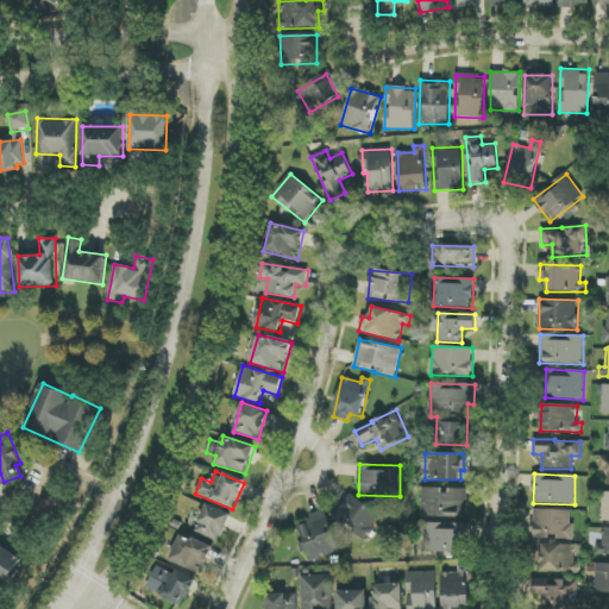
[(445,489),(445,488),(422,488),(421,516),(462,518),(462,503),(466,503),(466,489),(445,489)]
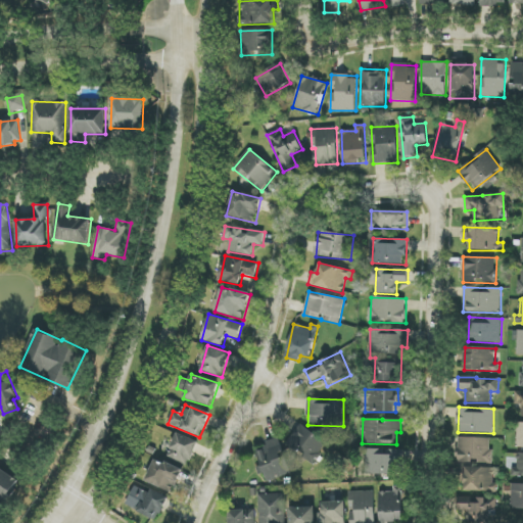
[(315,465),(328,442),(299,425),(286,447),(315,465)]
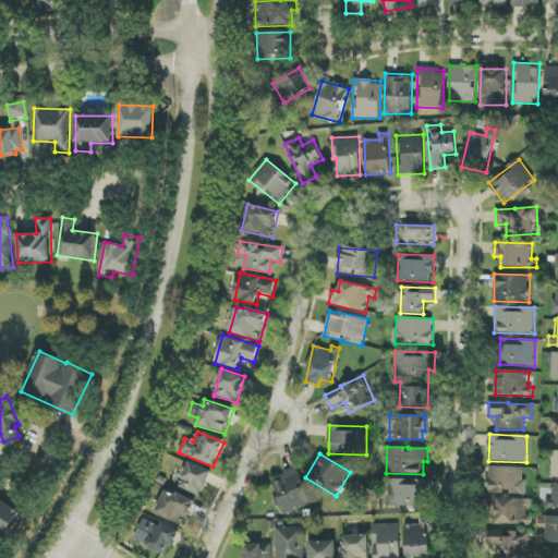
[(213,472),(189,462),(178,486),(202,496),(213,472)]
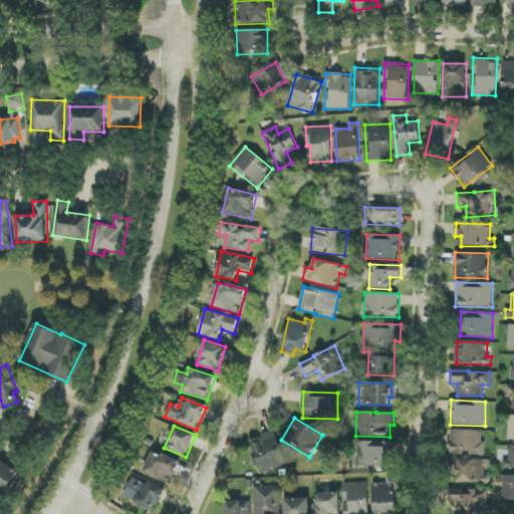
[(483,431),(452,430),(451,454),(483,455),(483,431)]
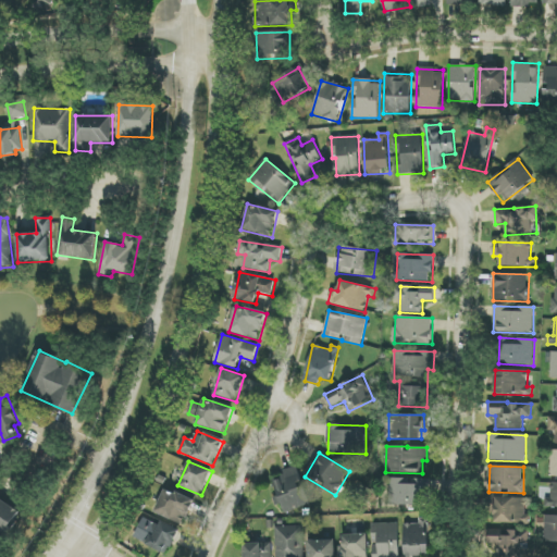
[(305,486),(302,486),(297,468),(271,475),(279,505),(281,504),(284,512),(310,505),(305,486)]
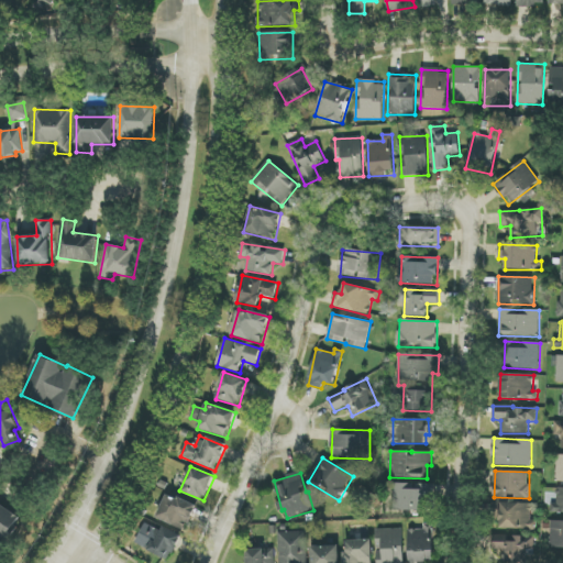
[(433,484),(394,483),(393,510),(432,511),(433,484)]
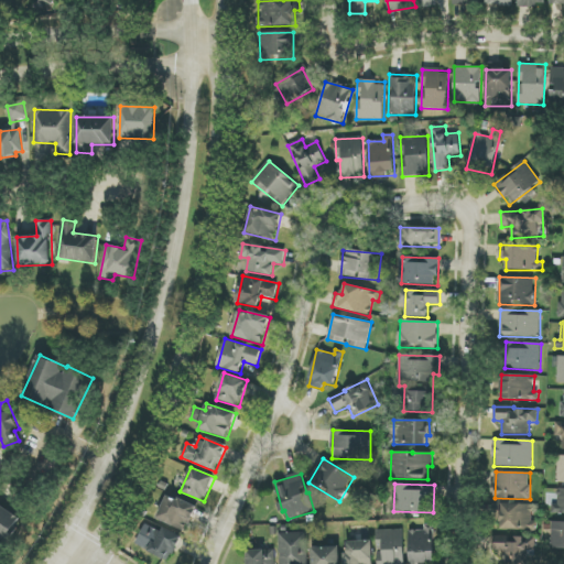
[(552,513),(563,513),(563,488),(557,489),(557,505),(552,505),(552,513)]
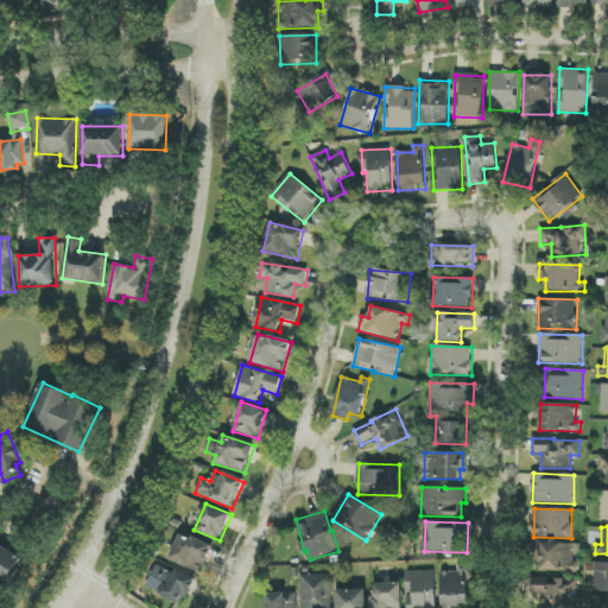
[(169,559),(201,574),(213,546),(181,532),(169,559)]
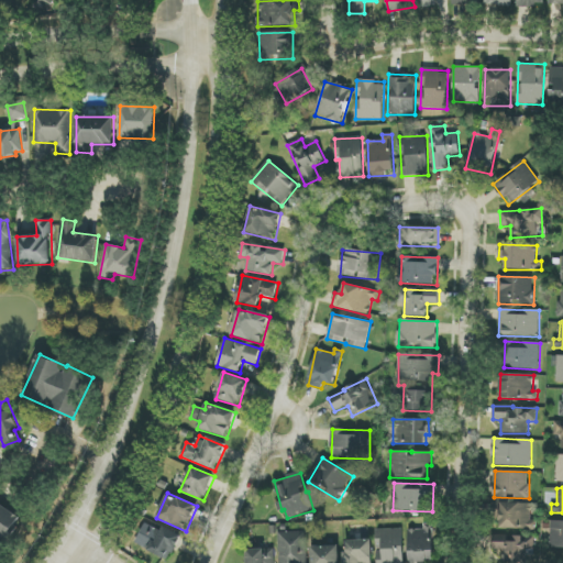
[(531,503),(495,504),(496,529),(532,529),(531,503)]
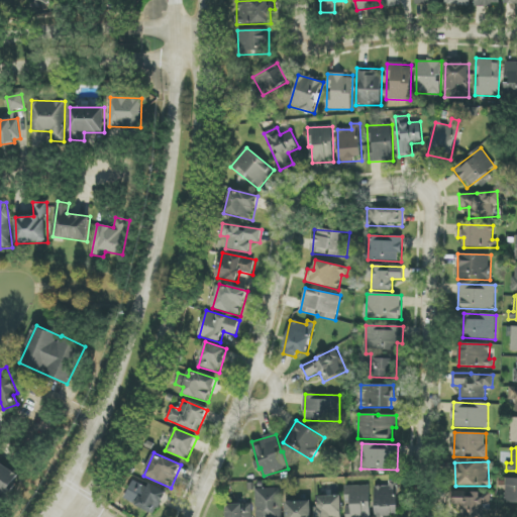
[(20,477),(0,462),(0,491),(7,496),(20,477)]
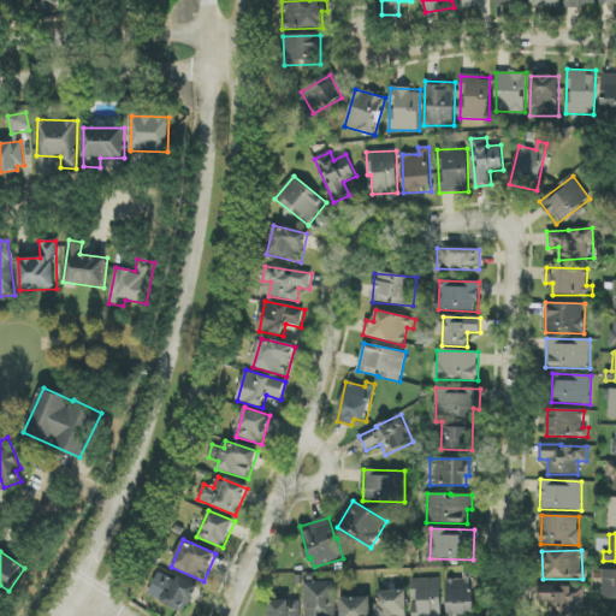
[(615,570),(603,570),(602,599),(615,599),(615,570)]
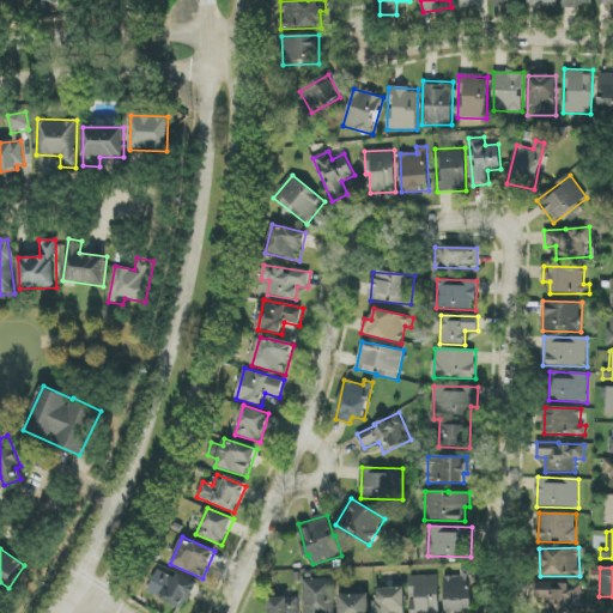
[(461,576),(444,577),(444,612),(466,612),(472,612),(471,570),(461,571),(461,576)]
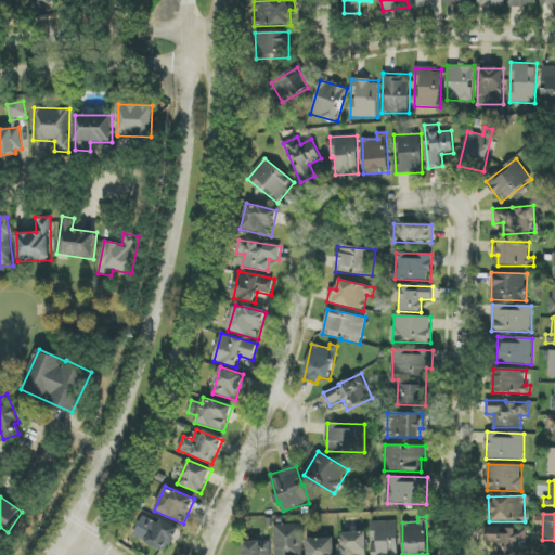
[(152,517),(141,541),(168,553),(179,529),(152,517)]
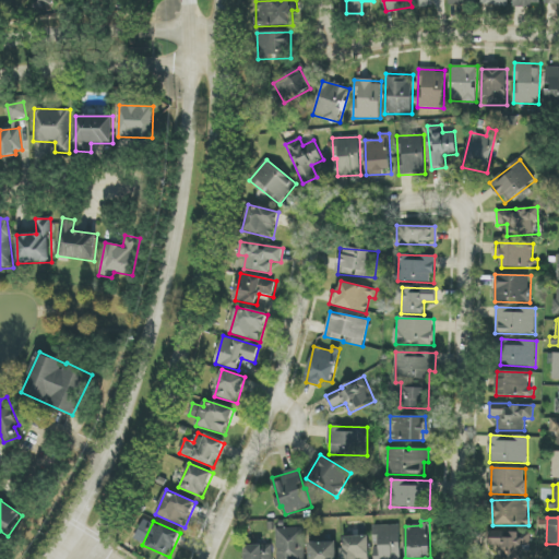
[(400,558),(400,525),(373,526),(373,558),(392,558),(393,558),(400,558)]
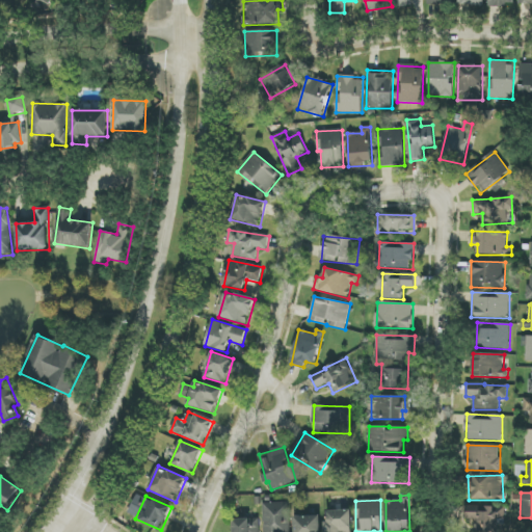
[(263,531),(289,531),(289,503),(263,503),(263,531)]
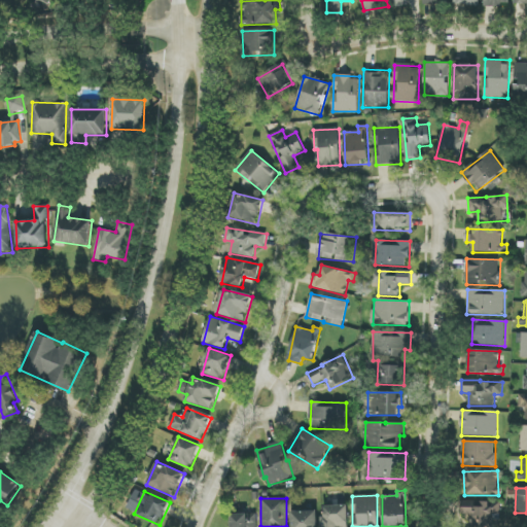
[(500,502),(478,502),(477,500),(460,501),(460,517),(480,516),(481,526),(500,526),(500,502)]
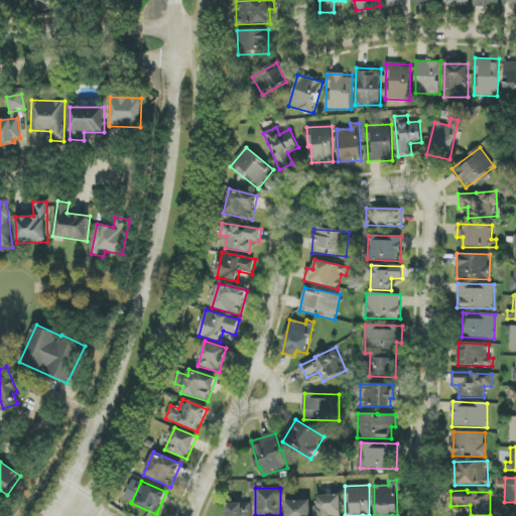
[(341,515),(341,495),(315,496),(315,515),(341,515)]
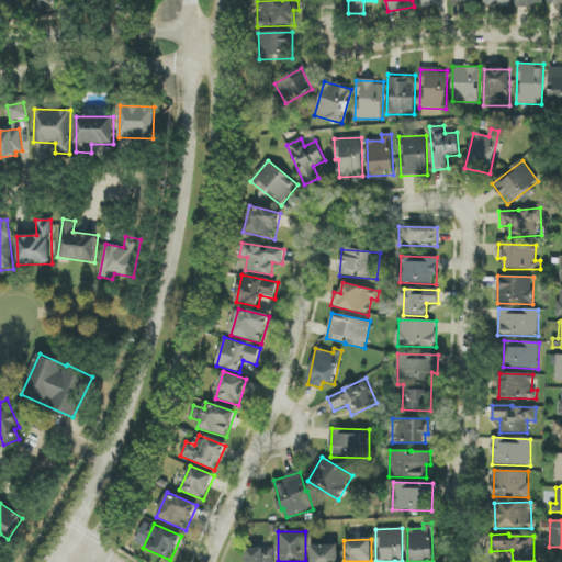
[(338,561),(338,544),(310,546),(310,561),(338,561)]
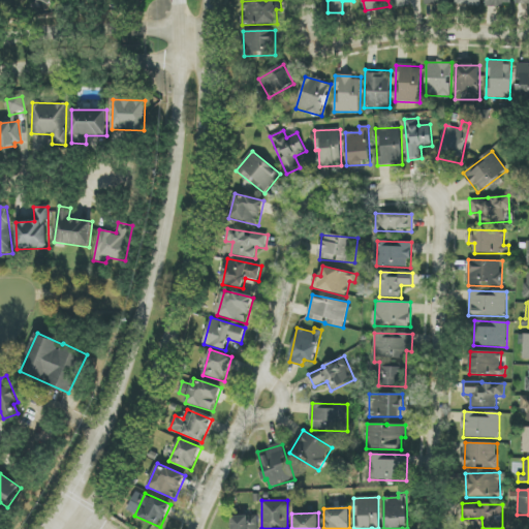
[(231,528),(257,528),(257,516),(231,517),(231,528)]
